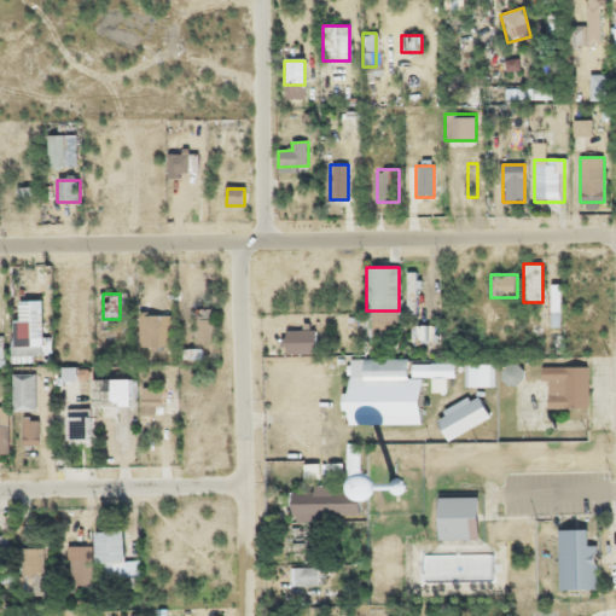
[(42,323),(30,323),(30,301),(13,301),(15,365),(44,364),(42,323)]
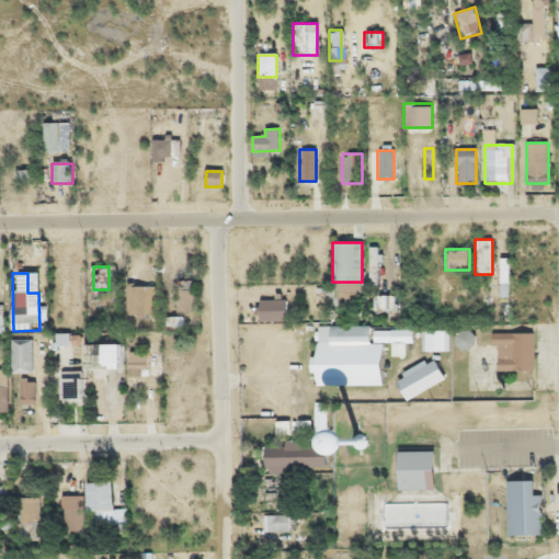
[(158,317),(158,285),(124,285),(124,317),(158,317)]
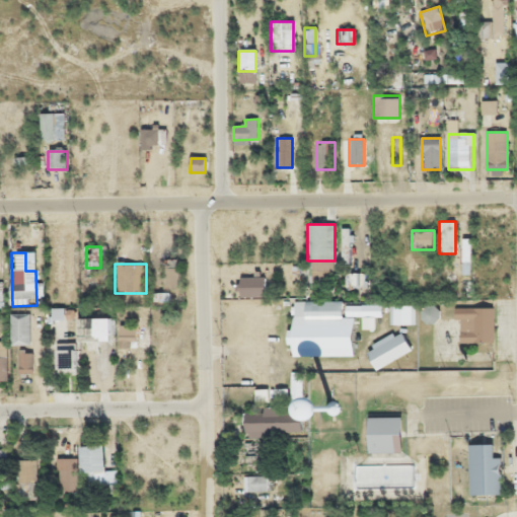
[(240,296),(265,296),(265,278),(240,278),(240,296)]
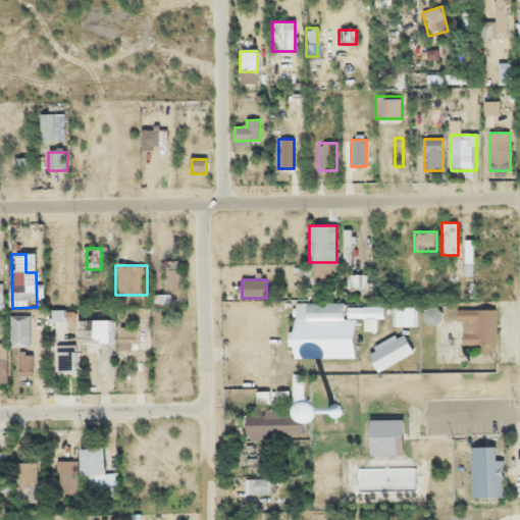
[(465,321),(465,339),(492,339),(492,310),(460,310),(460,321),(465,321)]
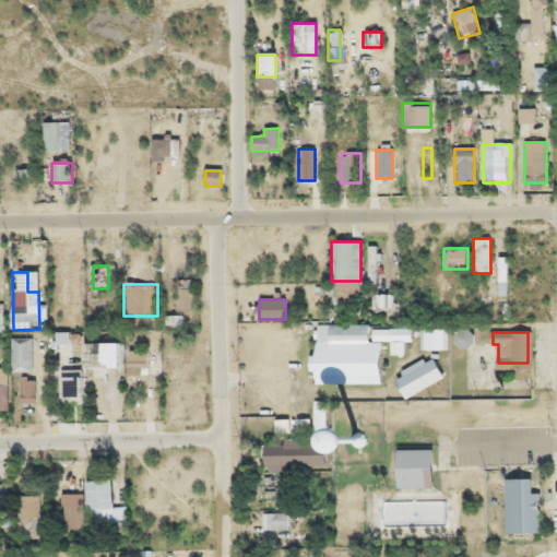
[(384,335),(383,381),(307,380),(307,334),(384,335)]
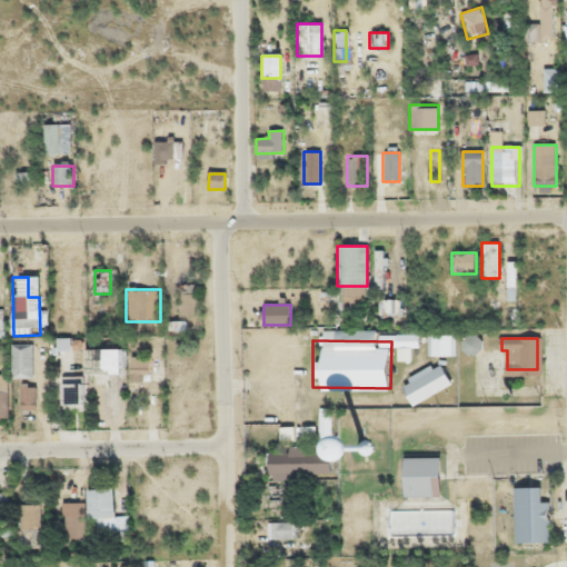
[(433,347),(434,355),(447,352),(446,345),(433,347)]
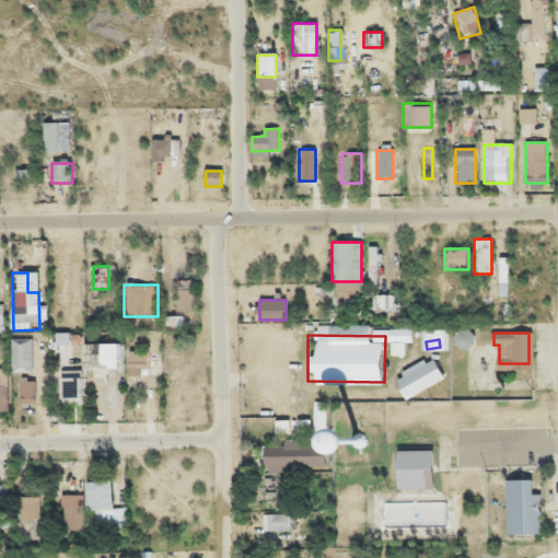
[(35,340),(12,340),(12,374),(35,374),(35,340)]
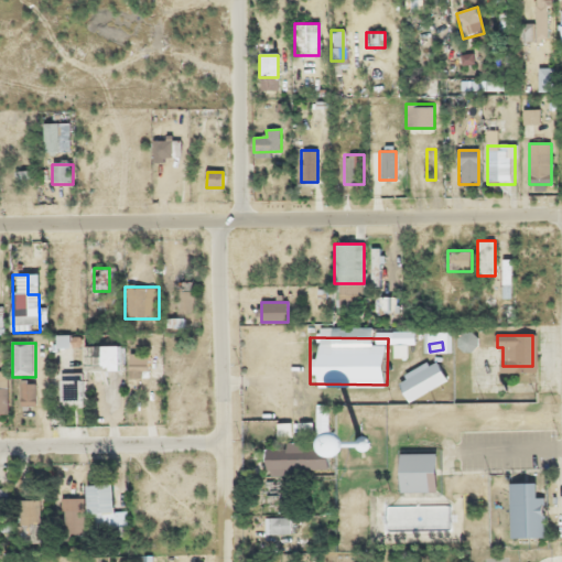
[(122,371),(122,344),(83,344),(83,371),(122,371)]
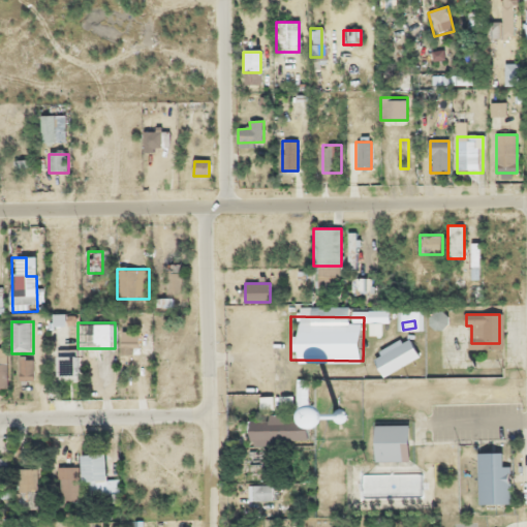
[(137,334),(123,332),(121,351),(134,353),(137,334)]
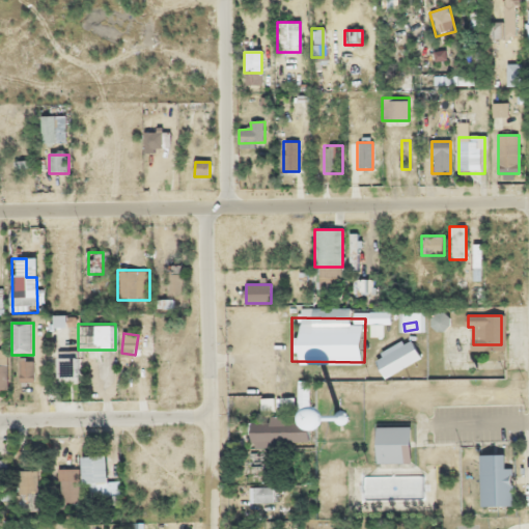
[(374,353),(381,374),(419,364),(413,342),(374,353)]
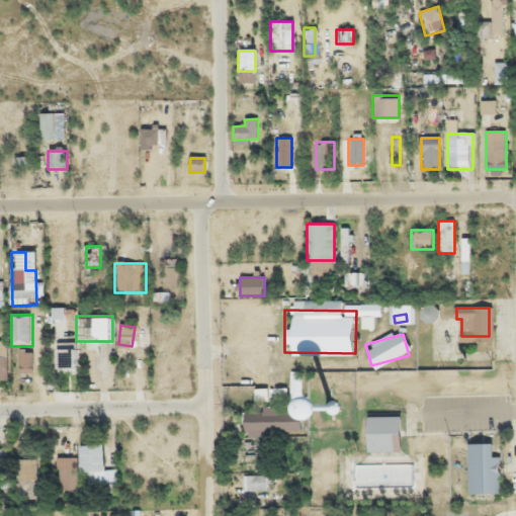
[(0,381),(8,381),(8,342),(0,342),(0,381)]
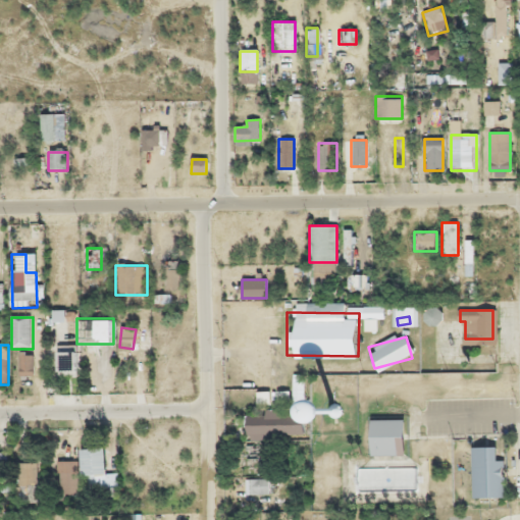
[(57,349),(57,378),(79,378),(79,349),(57,349)]
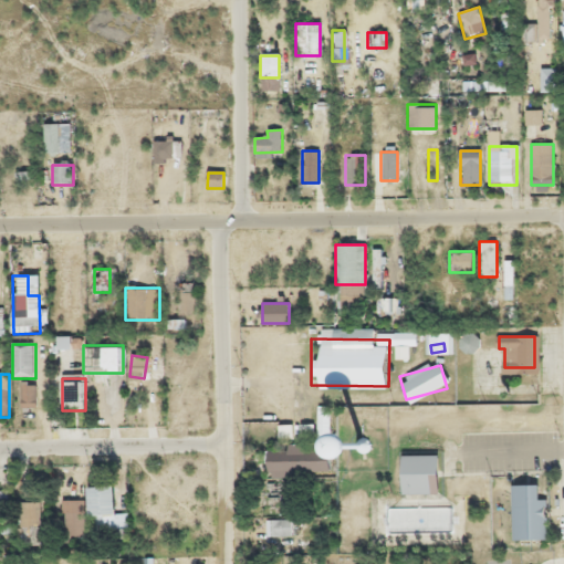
[(19,409),(37,409),(37,384),(19,384),(19,409)]
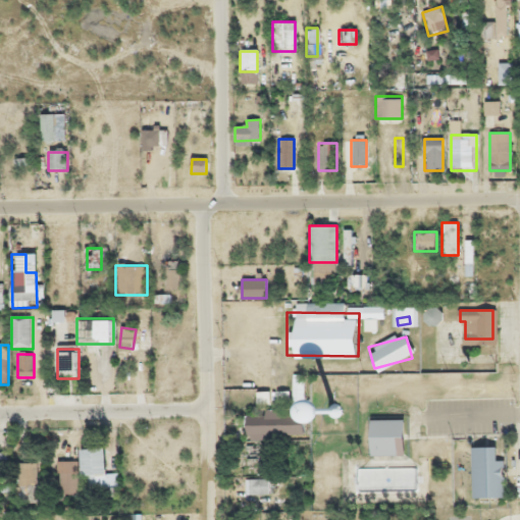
[(247,414),(247,438),(303,438),(303,414),(247,414)]
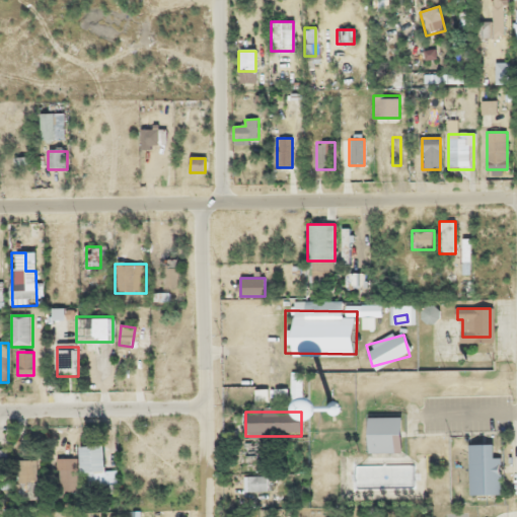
[(367,416),(400,415),(401,450),(368,451),(367,416)]
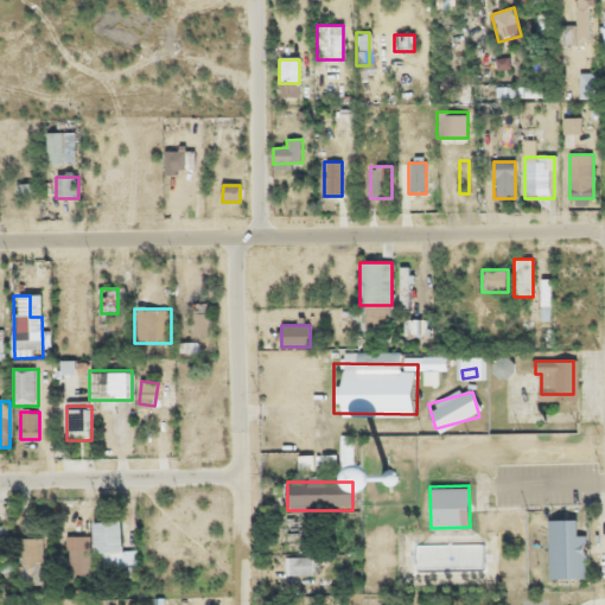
[(590,517),(565,513),(546,521),(552,586),(596,581),(590,517)]
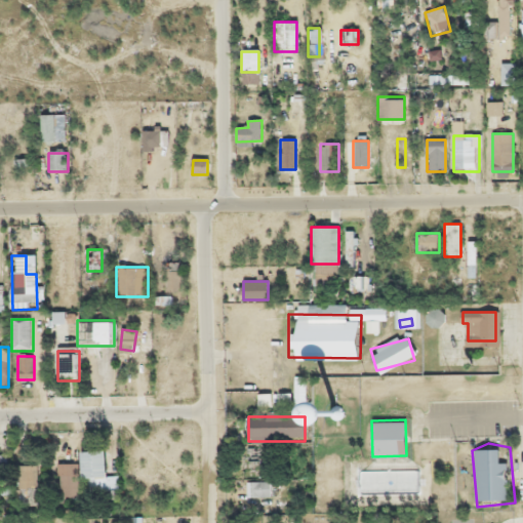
[(105,449),(82,449),(82,488),(105,488),(105,449)]
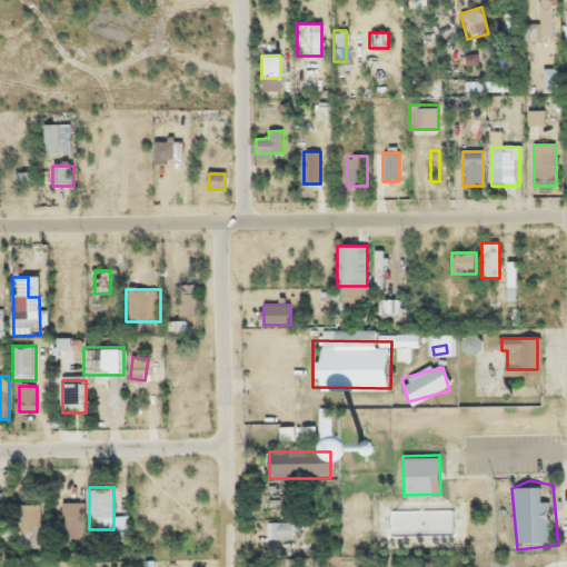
[(40,505),(5,506),(5,495),(0,495),(0,520),(3,521),(5,537),(19,537),(19,545),(41,545),(40,505)]
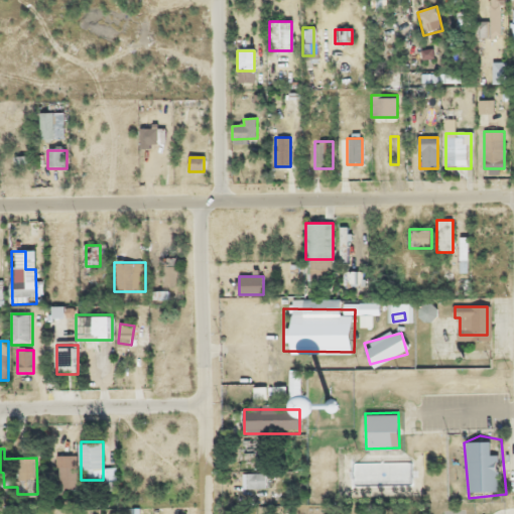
[(58,457),(58,490),(78,490),(78,457),(58,457)]
